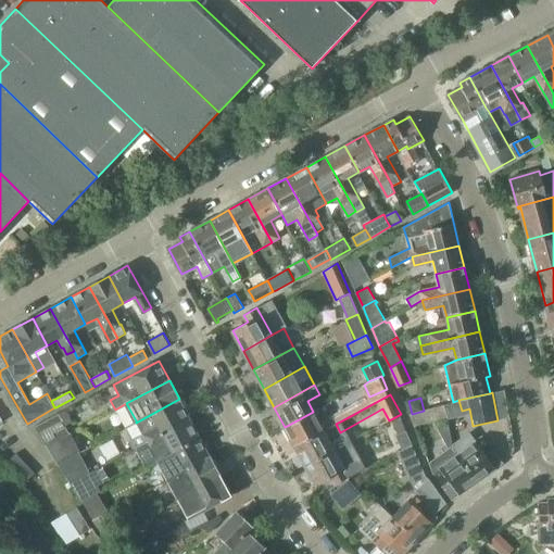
[(133,450),(146,443),(190,418),(179,399),(136,423),(137,424),(136,424),(142,435),(128,442),(133,450)]
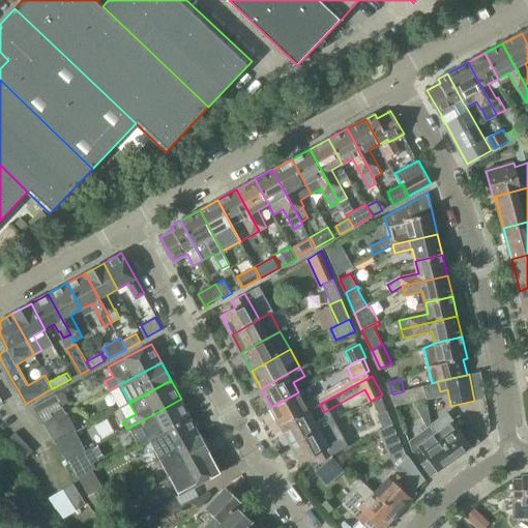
[(392,394),(391,394),(391,397),(392,396),(396,406),(428,397),(424,386),(412,389),(404,391),(392,394)]
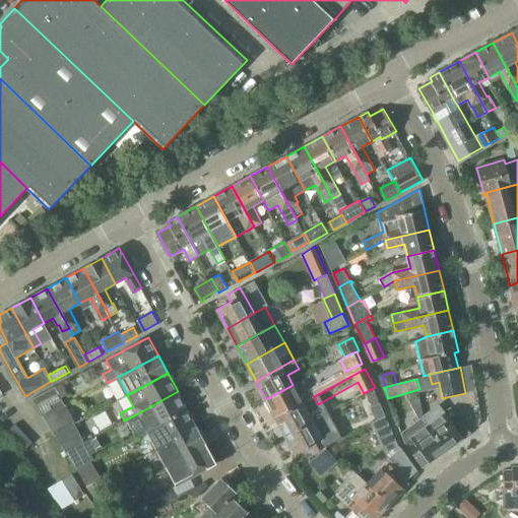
[(276,416),(314,396),(320,393),(317,387),(310,390),(310,389),(299,395),(293,385),(266,399),(276,416)]
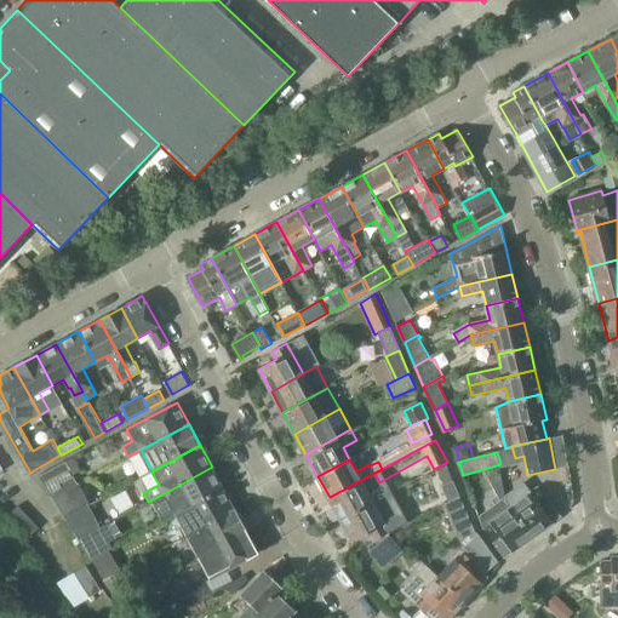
[(40,475),(51,495),(76,480),(67,462),(40,475)]
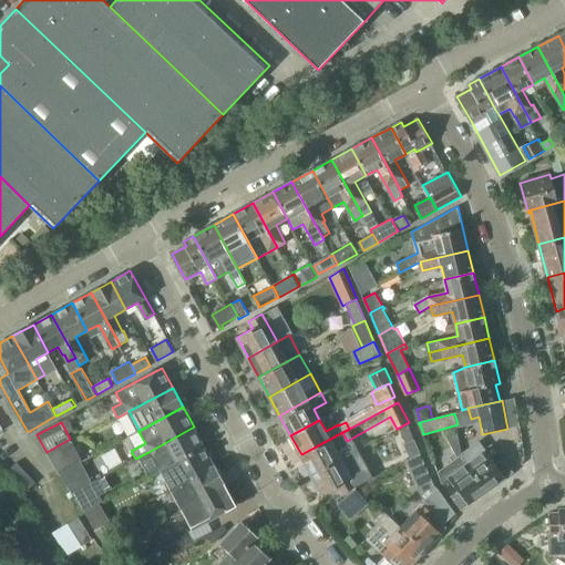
[(171,450),(176,461),(204,447),(194,427),(149,452),(153,459),(171,450)]
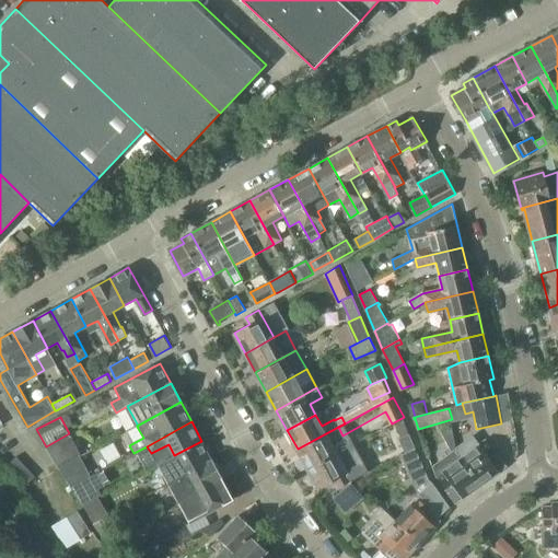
[(298,449),(307,468),(337,453),(330,443),(343,437),(343,436),(338,427),(298,449)]
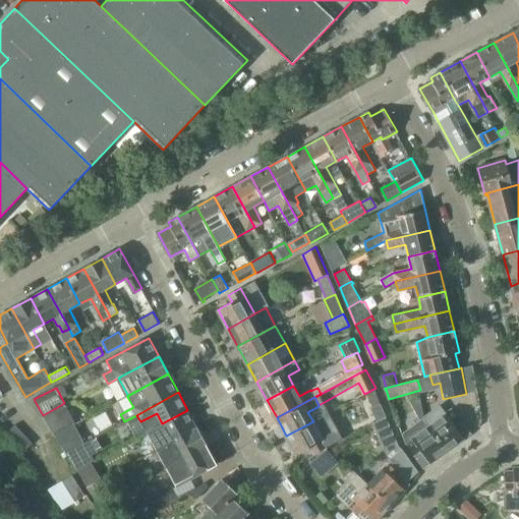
[(64,403),(43,415),(54,436),(75,423),(64,403)]
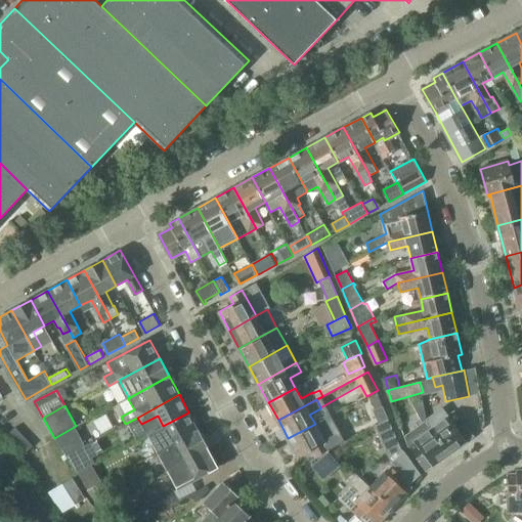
[(427,422),(432,428),(449,453),(474,436),(455,411),(449,416),(442,406),(426,418),(427,419),(427,422)]
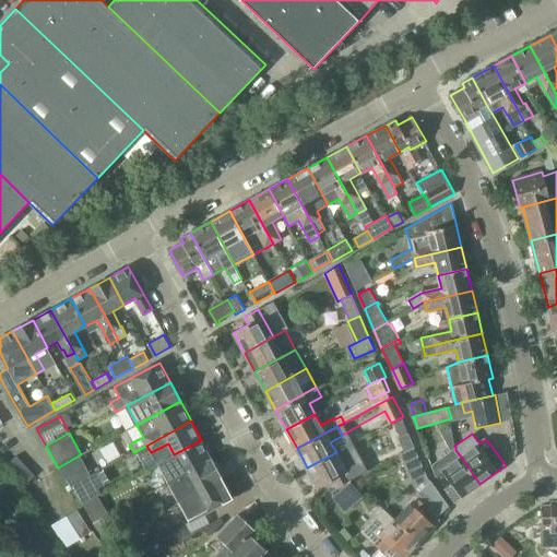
[(158,463),(168,482),(212,459),(201,440),(174,454),(158,463)]
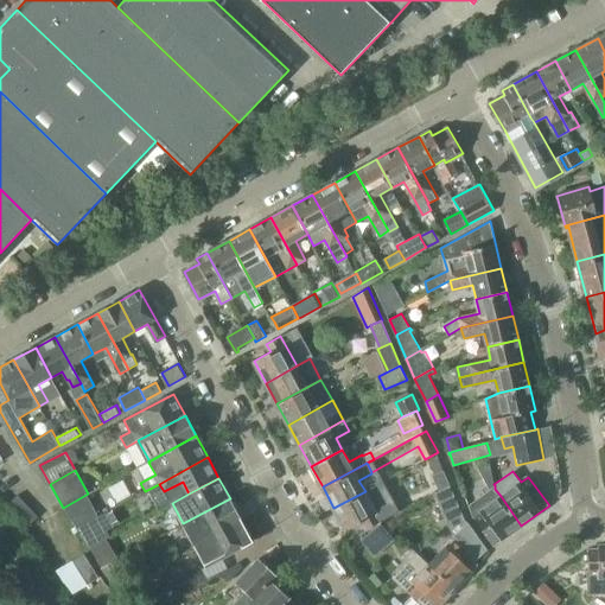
[(457,535),(430,564),(456,587),(478,564),(475,560),(488,548),(469,523),(465,520),(451,485),(439,490),(440,491),(435,494),(450,528),(457,535)]
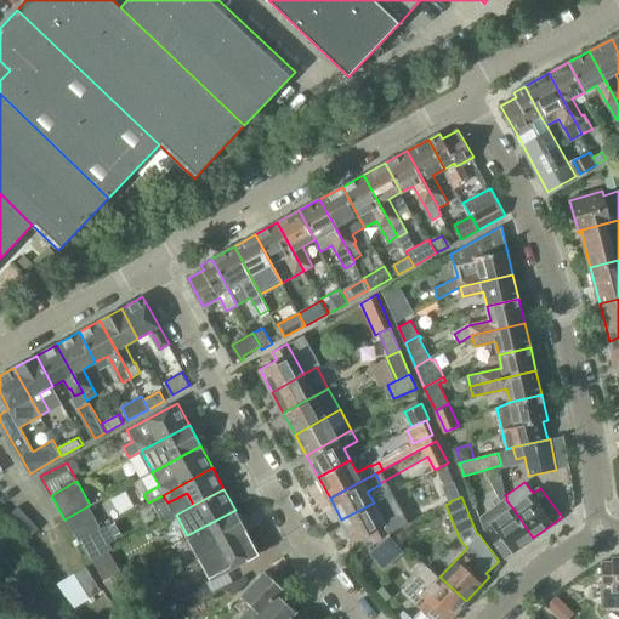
[(374,503),(341,520),(353,543),(370,533),(375,541),(390,533),(374,503)]
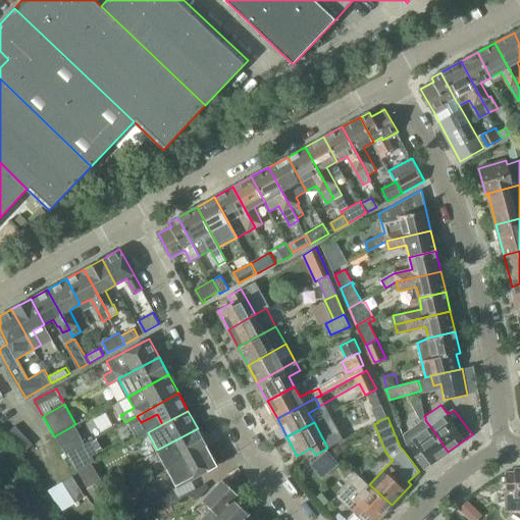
[(6,433),(24,452),(26,451),(33,444),(15,425),(6,433)]
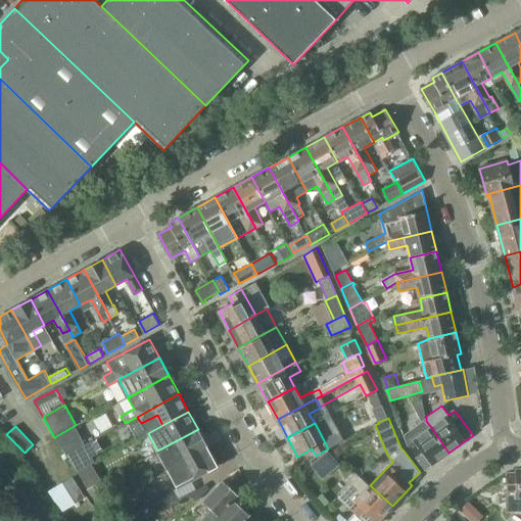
[(64,456),(66,455),(85,445),(75,426),(54,437),(64,456)]
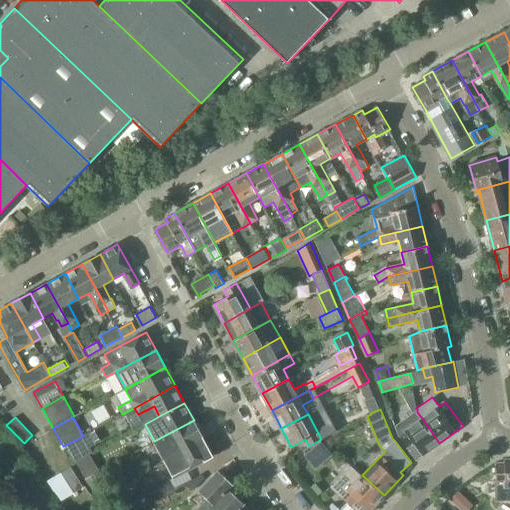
[(439,443),(422,418),(399,435),(416,460),(439,443)]
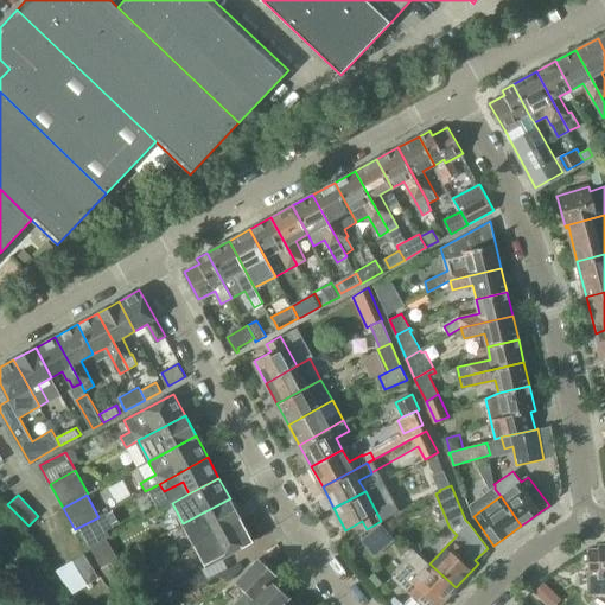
[(183,523),(195,543),(241,518),(230,498),(183,523)]
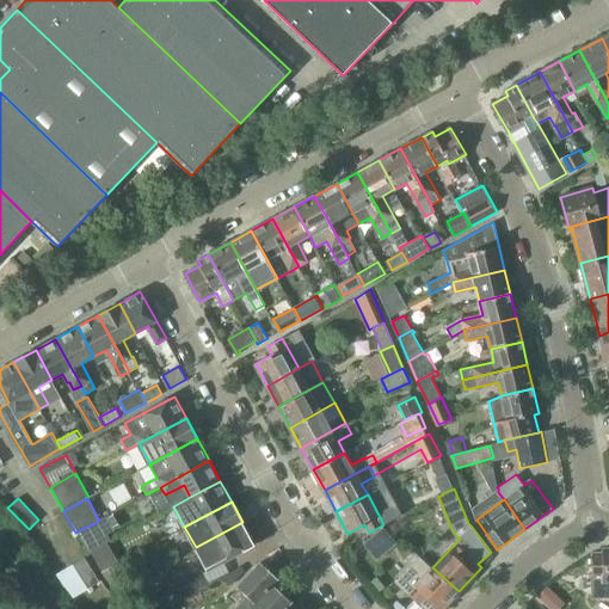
[(99,521),(78,531),(91,551),(106,542),(110,540),(99,521)]
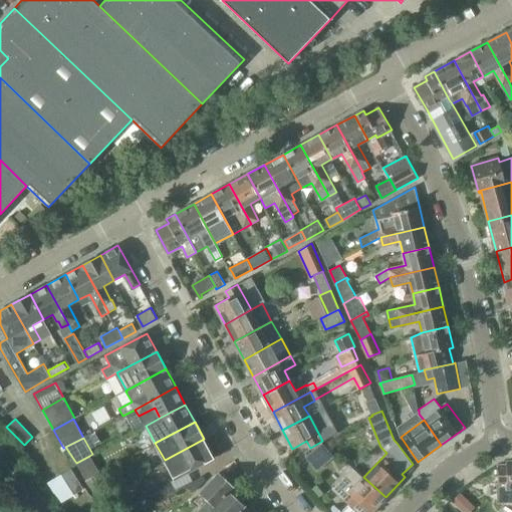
[(204,439),(165,460),(175,479),(214,458),(204,439)]
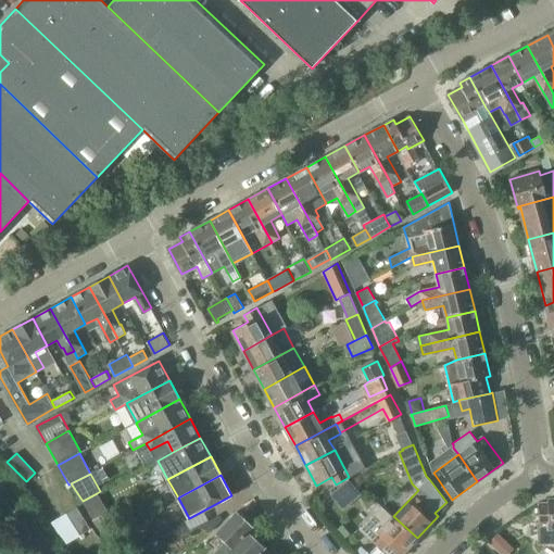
[(334,493),(352,512),(367,496),(365,494),(367,493),(352,480),(351,480),(349,478),(334,493)]
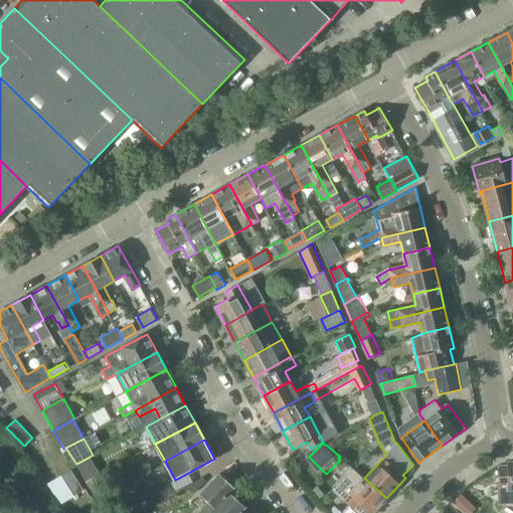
[(88,481),(100,474),(90,457),(76,464),(80,471),(88,481)]
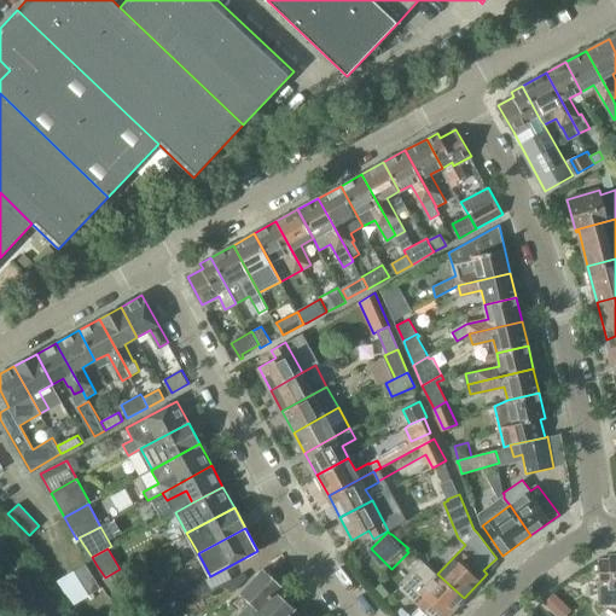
[(610,587),(615,586),(615,553),(610,555),(610,559),(599,559),(600,582),(610,582),(610,587)]
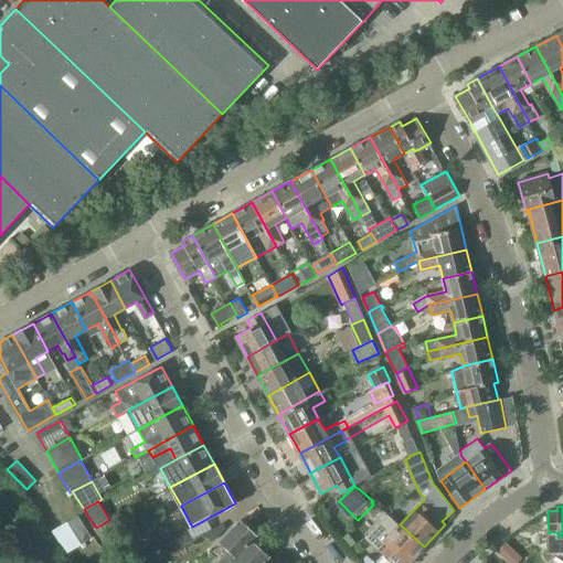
[(78,514),(67,521),(82,544),(93,537),(78,514)]
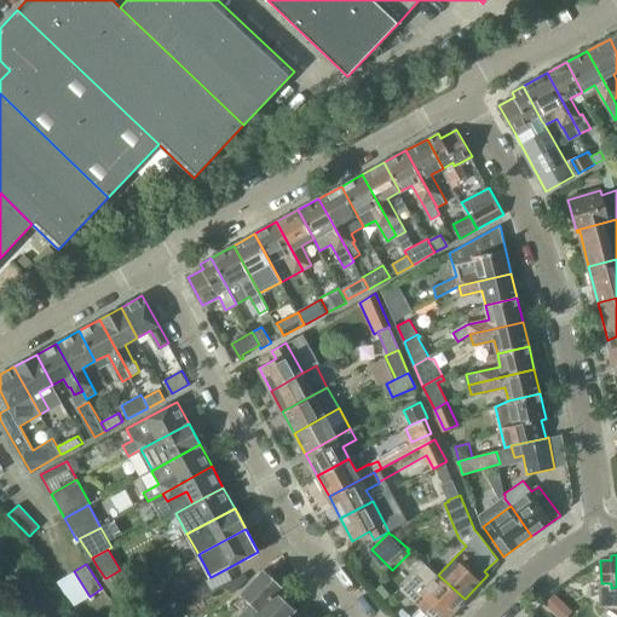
[(120,570),(105,578),(104,578),(119,600),(134,592),(121,569),(120,570)]
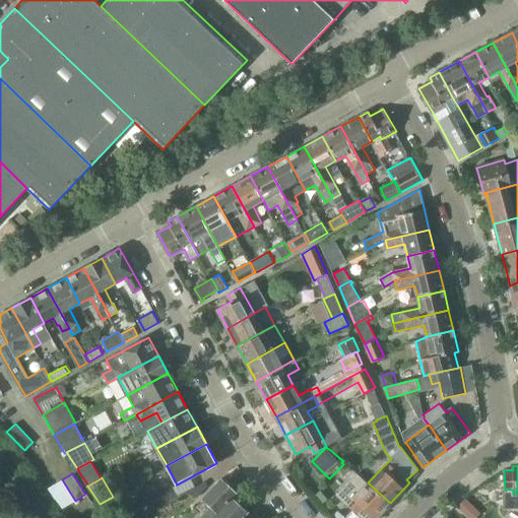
[(202,517),(212,517),(234,497),(238,493),(221,478),(202,499),(212,508),(202,517)]
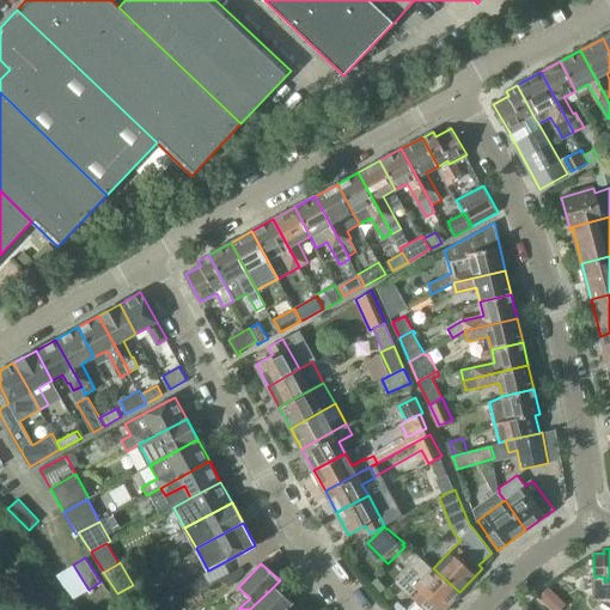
[(403,587),(427,609),(443,609),(459,592),(433,568),(432,569),(419,583),(409,573),(400,581),(404,586),(403,587)]
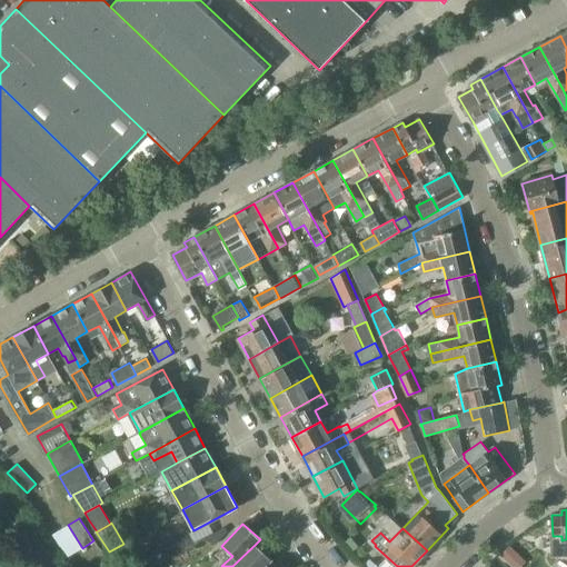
[(166,544),(172,556),(197,541),(189,529),(166,544)]
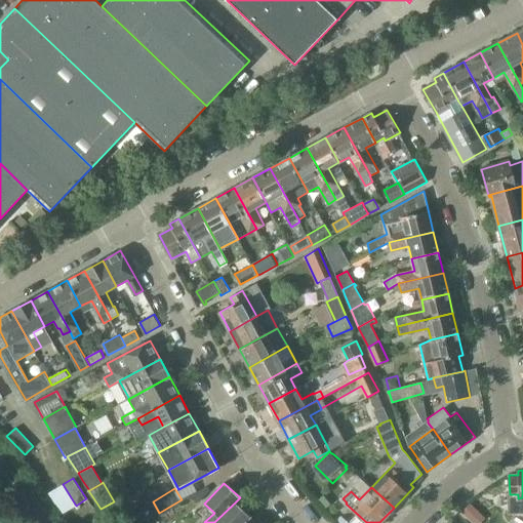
[(143,522),(159,513),(153,501),(135,512),(142,522),(143,522)]
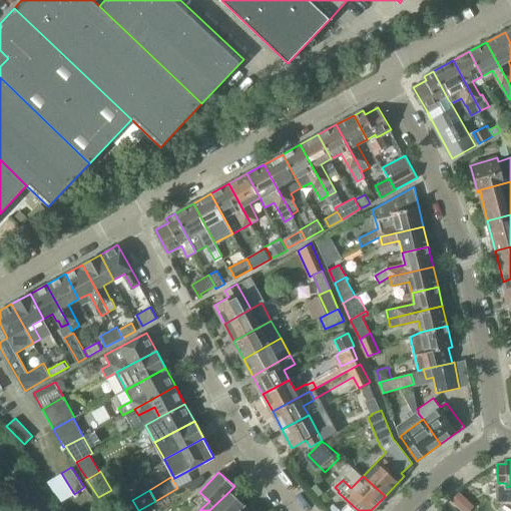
[(238,510),(240,509),(244,504),(230,490),(209,510),(238,510)]
